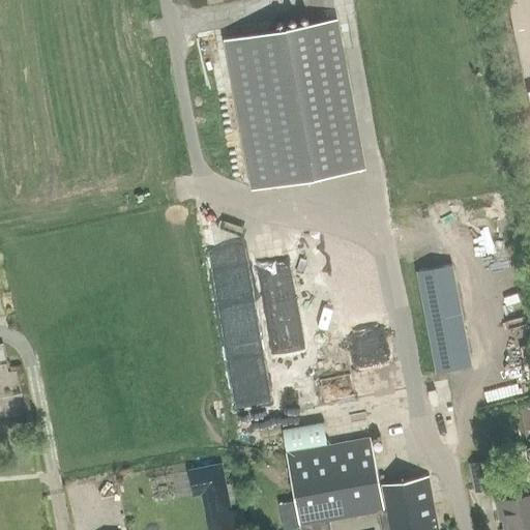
[(364,169),(336,20),(223,40),(251,190),(364,169)]
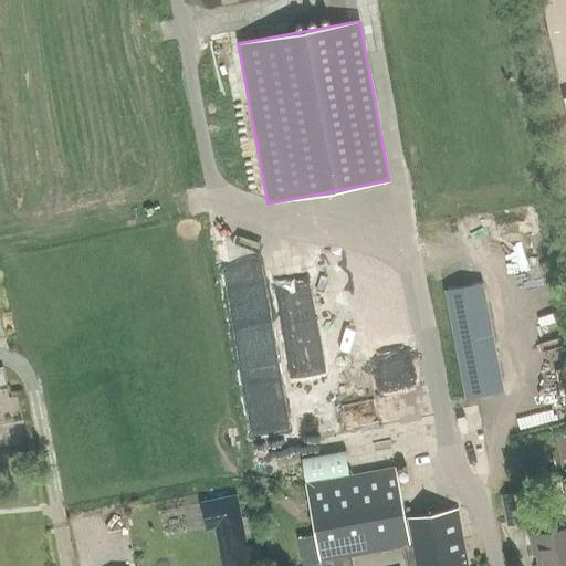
[(482,283),(446,290),(465,398),(502,391),(482,283)]
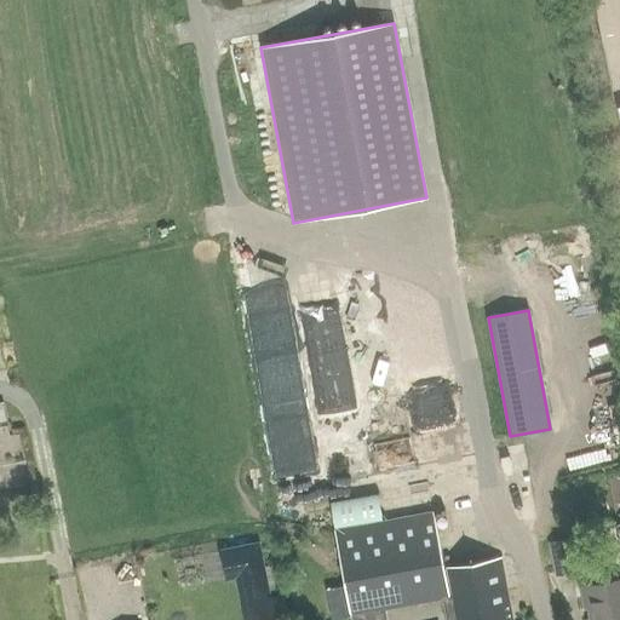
[(264,350),(270,436),(306,434),(302,348),(264,350)]
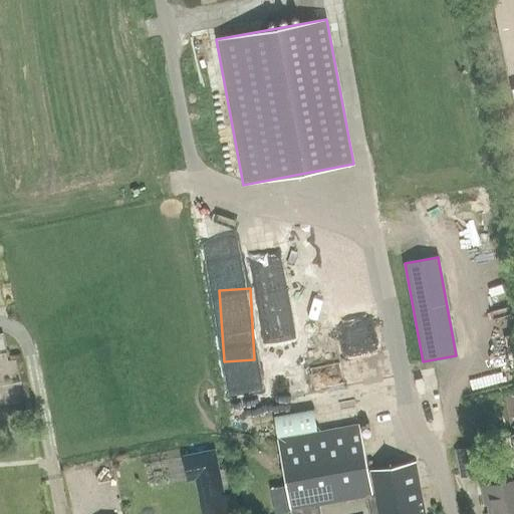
[(423,513),(414,464),(367,472),(357,425),(276,440),(290,513),(319,513),(318,505),(366,497),(368,513),(423,513)]
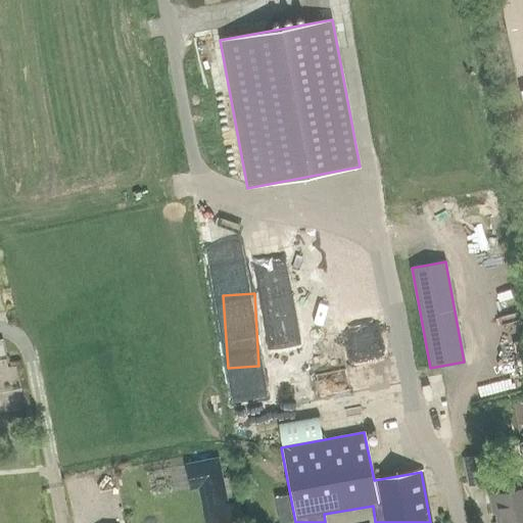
[(201,508),(228,503),(219,458),(185,464),(190,490),(197,489),(201,508)]
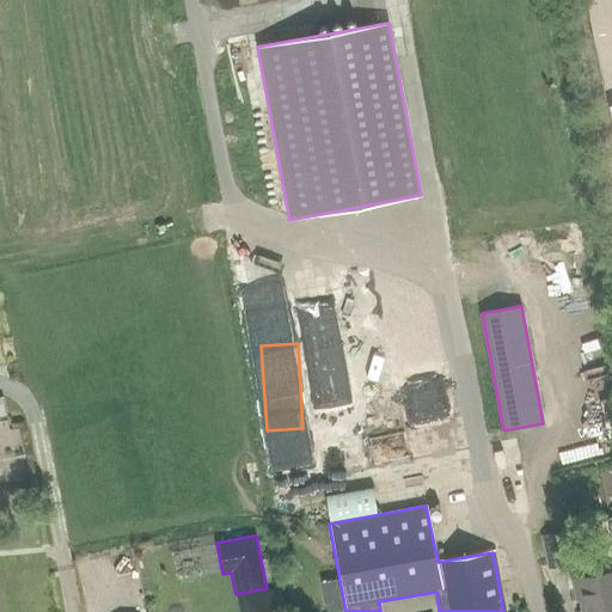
[(579,611),(611,611),(611,573),(573,581),(579,611)]
